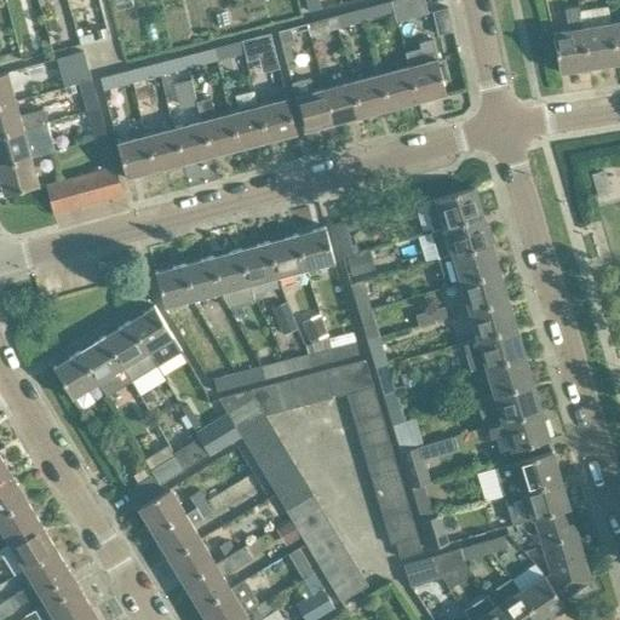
[(423,0),(394,0),(391,1),(395,13),(396,21),(426,12),(423,0)]
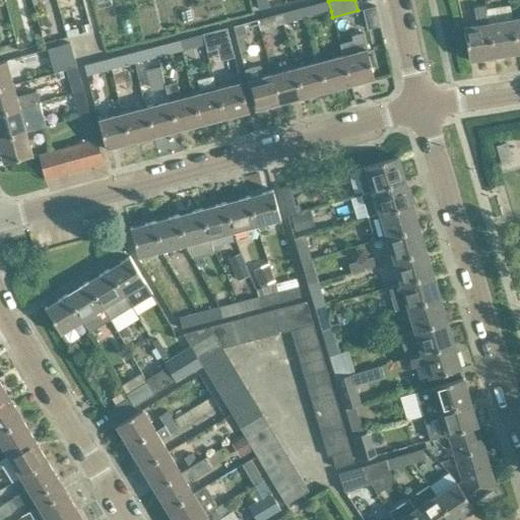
[(331,11),(328,1),(305,7),(307,17),(331,11)]
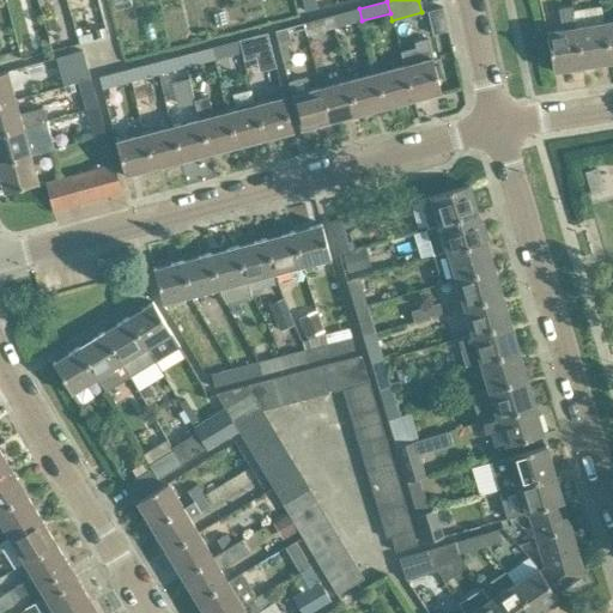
[(581,66),(575,29),(571,7),(559,10),(562,30),(546,32),(553,71),(581,66)]
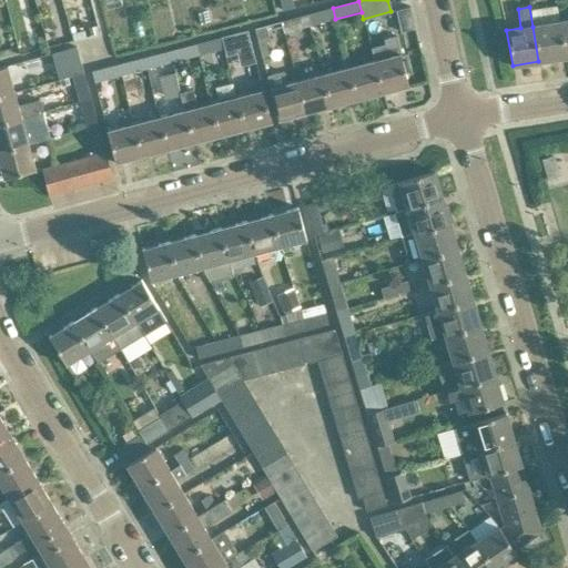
[(335,19),(333,8),(307,14),(310,26),(335,19)]
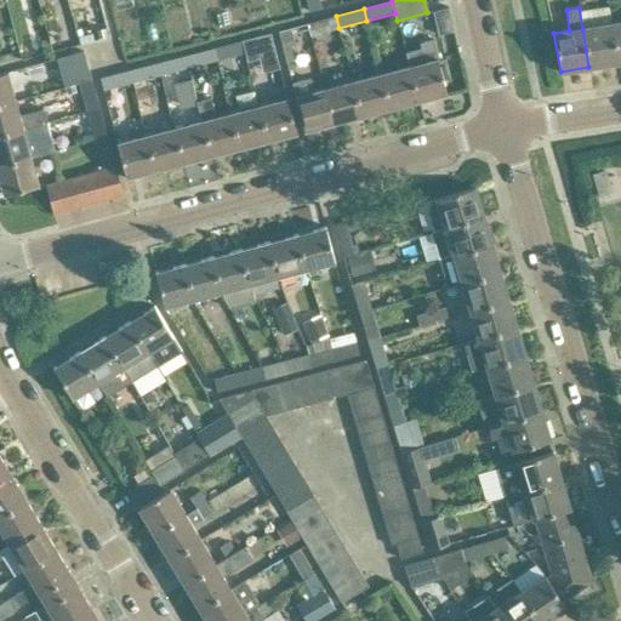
[(339,28),(336,16),(307,23),(311,35),(339,28)]
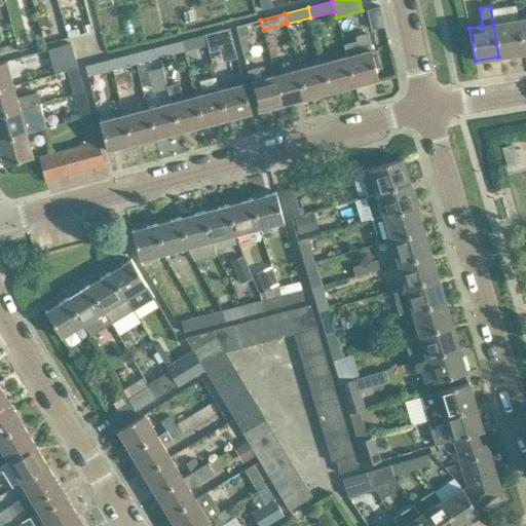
[(263,30),(260,20),(236,26),(238,36),(263,30)]
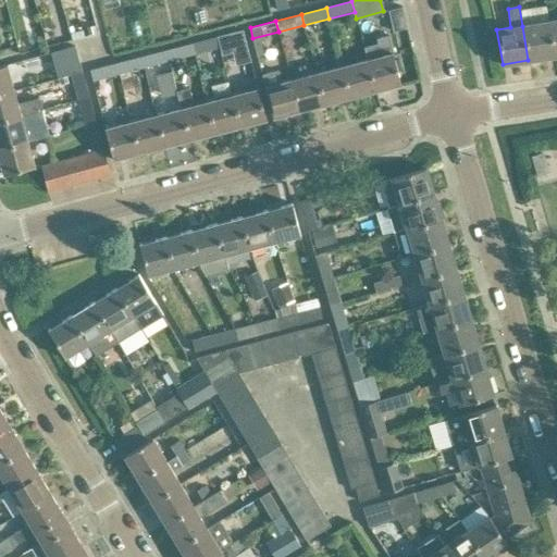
[(554,56),(548,22),(522,26),(528,60),(554,56)]
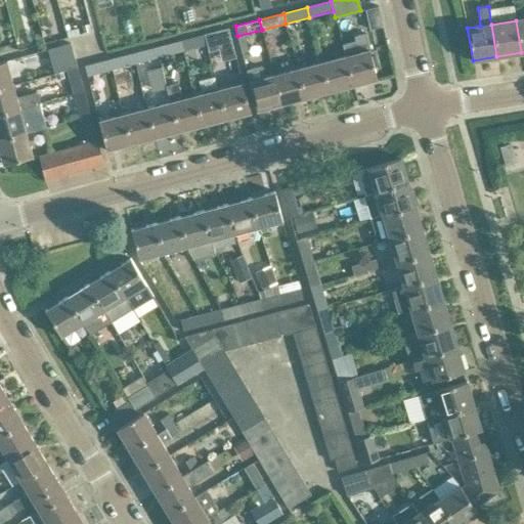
[(227,29),(204,34),(207,44),(229,38),(227,29)]
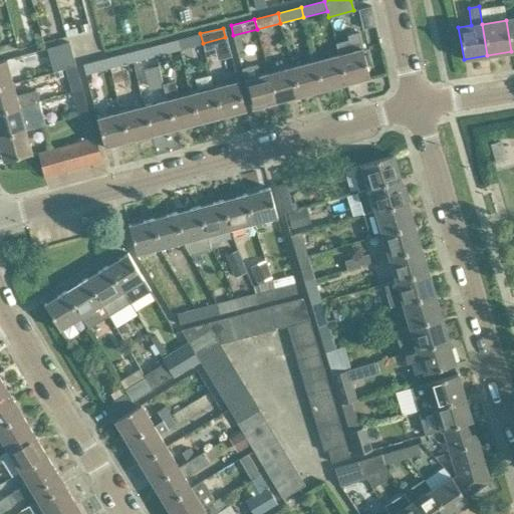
[(335,44),(338,54),(346,84),(346,83),(359,79),(359,80),(369,78),(362,49),(362,48),(358,32),(347,35),(348,40),(335,44)]
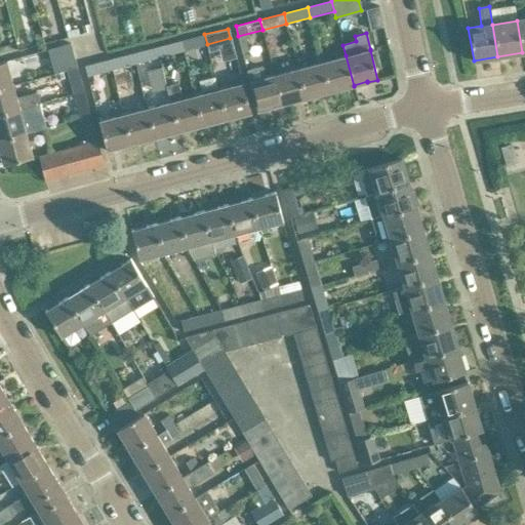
[(207,44),(204,34),(180,41),(183,50),(207,44)]
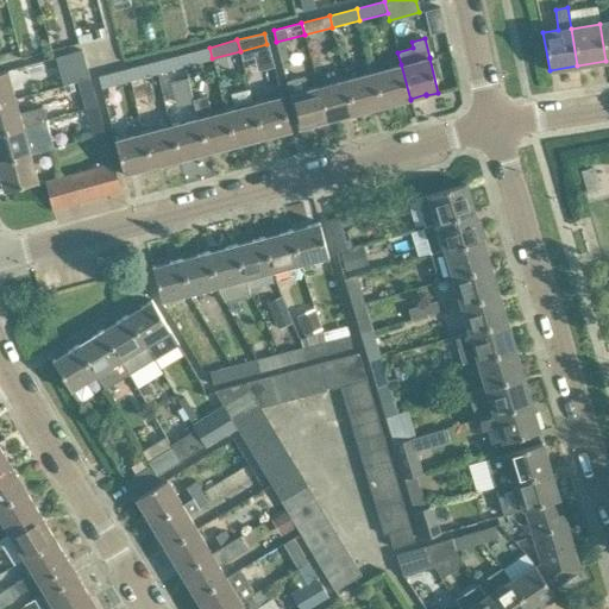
[(212,58),(209,48),(182,55),(184,66),(212,58)]
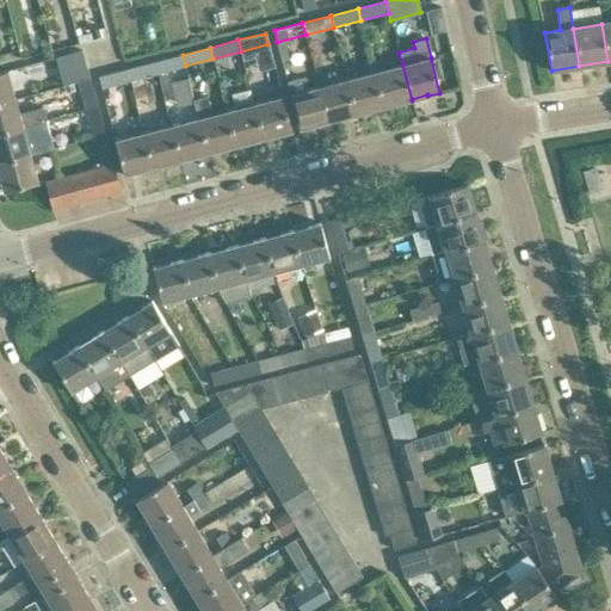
[(81,50),(66,55),(74,82),(79,81),(90,78),(81,50)]
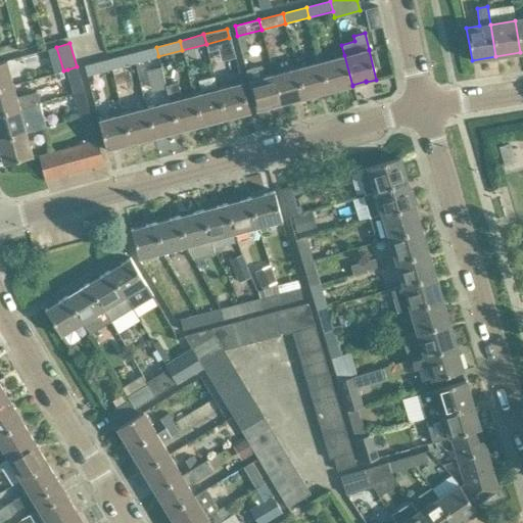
[(48,44),(21,50),(26,68),(52,62),(48,44)]
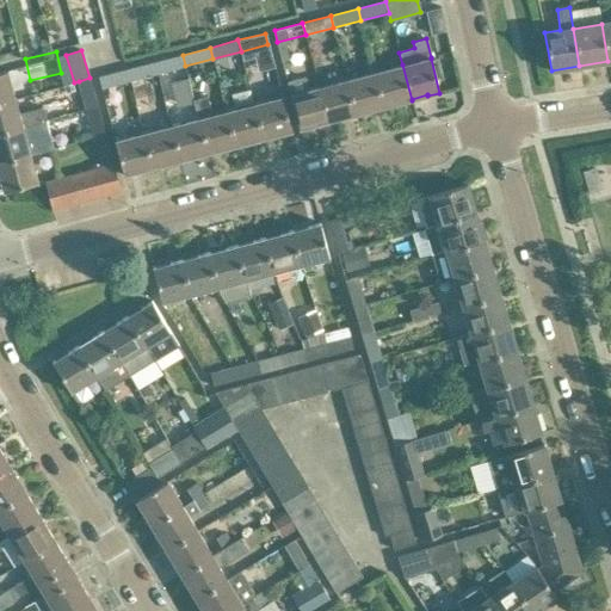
[(185,66),(183,55),(154,62),(158,73),(185,66)]
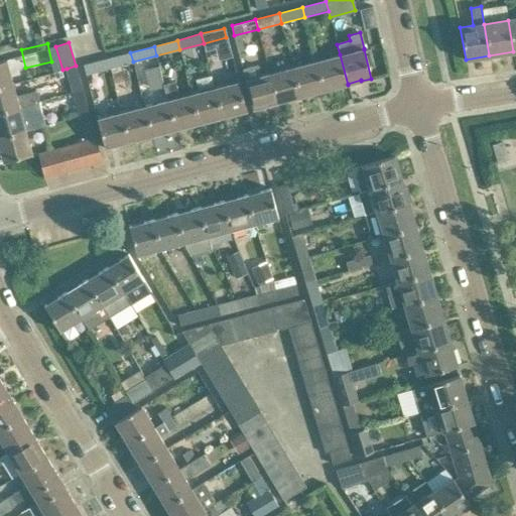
[(133,61),(130,52),(107,58),(110,68),(133,61)]
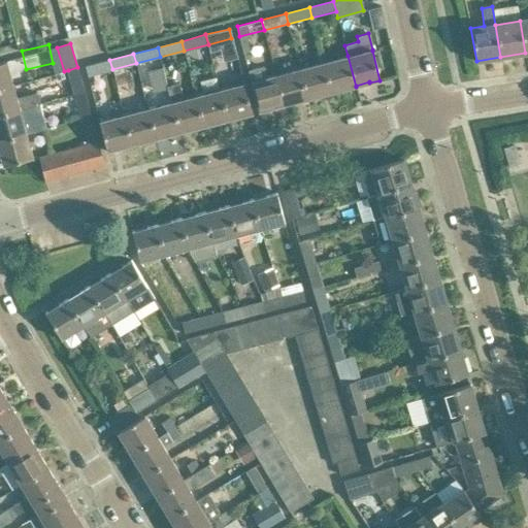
[(356,87),(348,56),(324,62),(332,92),(345,88),(345,90),(356,87)]
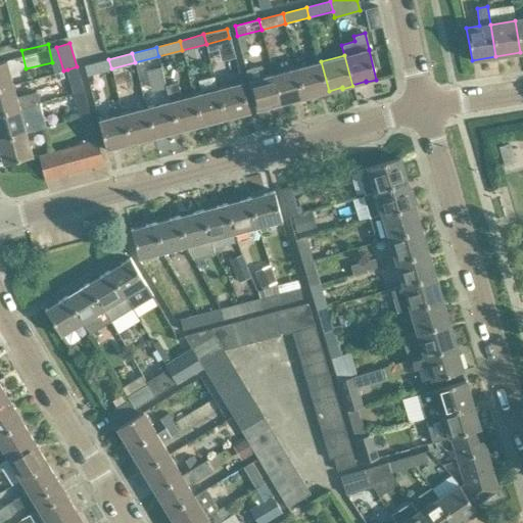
[(111,68),(108,59),(84,65),(87,76),(111,68)]
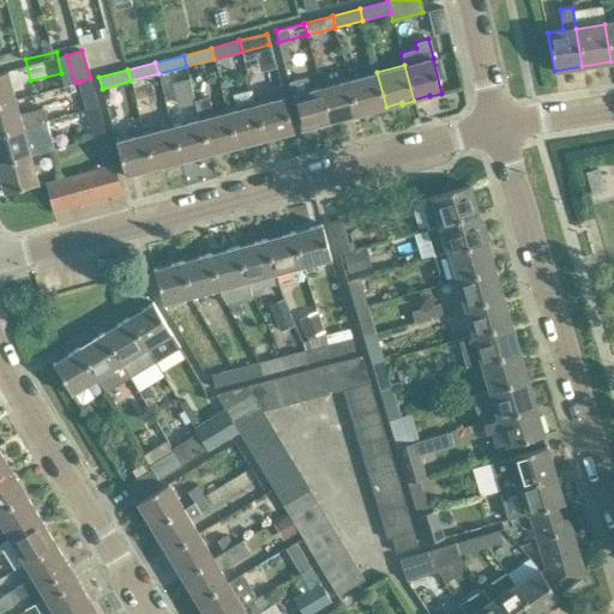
[(0,102),(16,98),(16,100),(30,95),(28,84),(13,89),(8,71),(0,72),(0,102)]
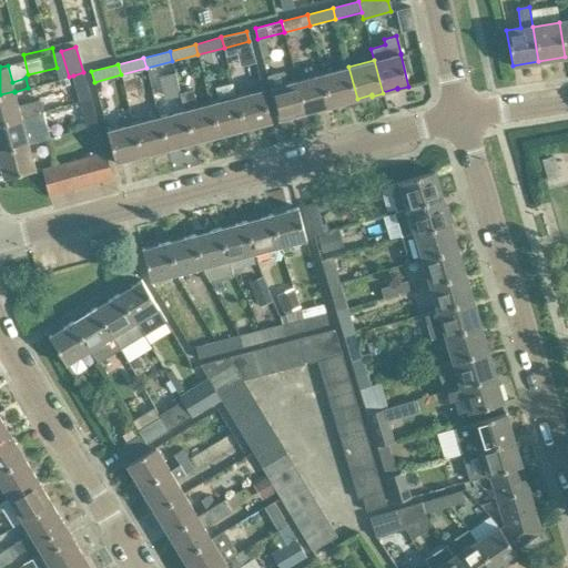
[(357,99),(348,67),(323,73),(332,105),(346,101),(346,103),(357,100),(357,99)]
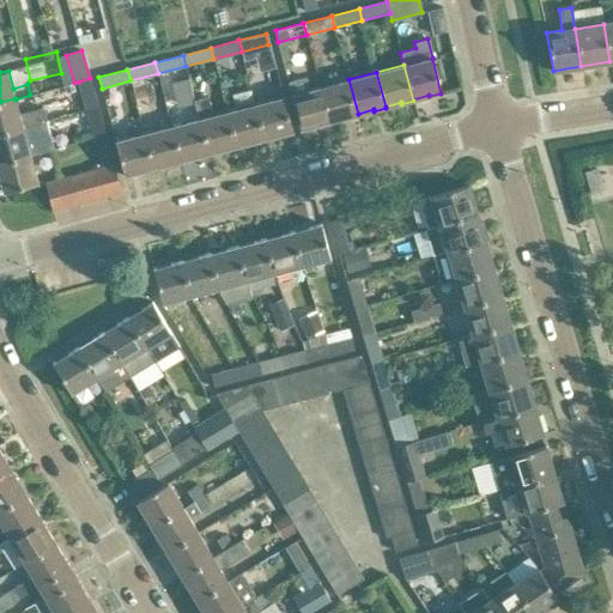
[(98,108),(90,78),(79,82),(74,83),(66,85),(67,86),(79,83),(86,110),(98,108)]
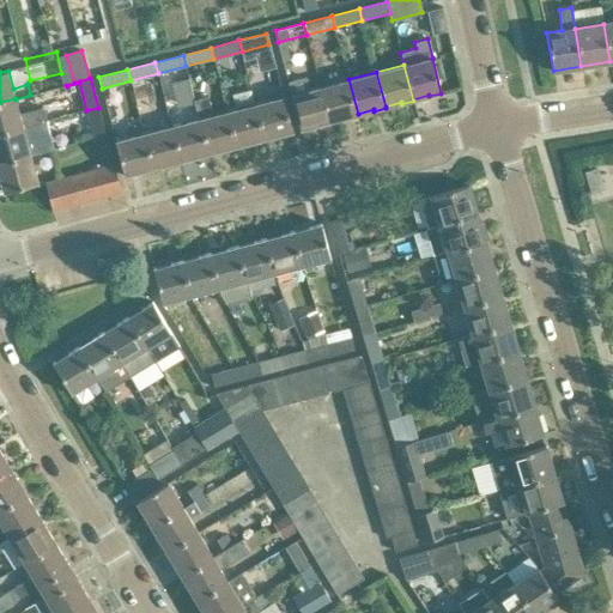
[(189,78),(173,83),(180,108),(196,103),(195,101),(189,78)]
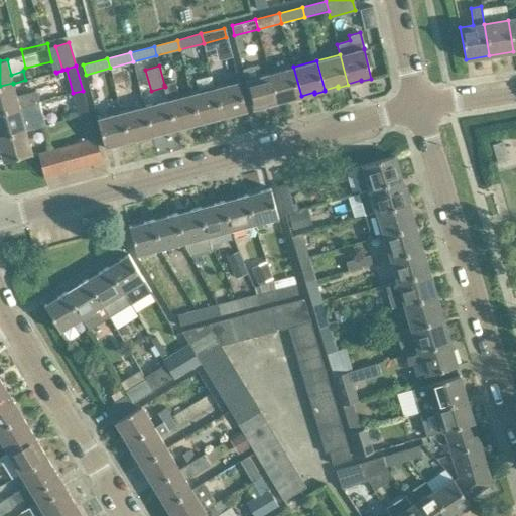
[(277,104),(269,74),(261,76),(258,66),(243,70),(245,80),(253,110),(254,109),(254,108),(267,105),(268,106),(277,104)]
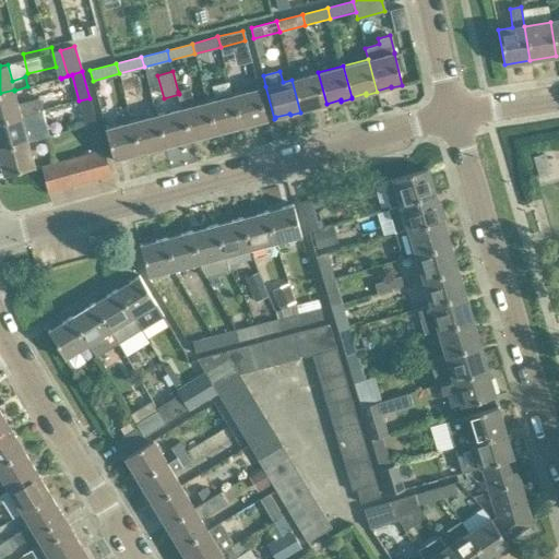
[(326,104),(318,72),(292,80),(300,113),(301,111),(300,110),(314,107),(316,108),(326,105),(326,104)]
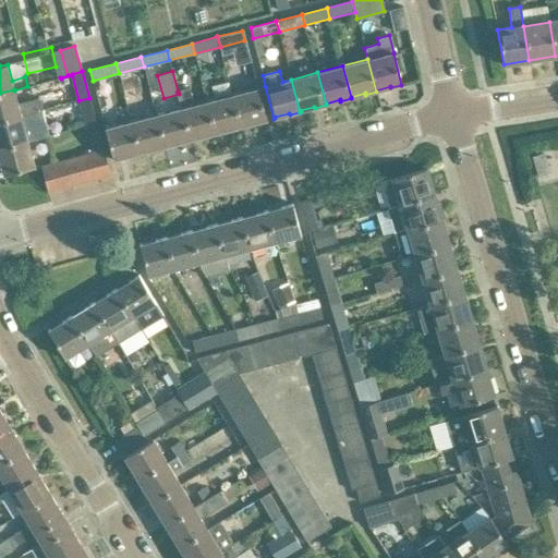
[(216,134),(207,101),(195,105),(191,88),(178,92),(179,94),(182,108),(181,108),(190,141),(201,137),(199,136),(215,133),(215,134),(216,134)]
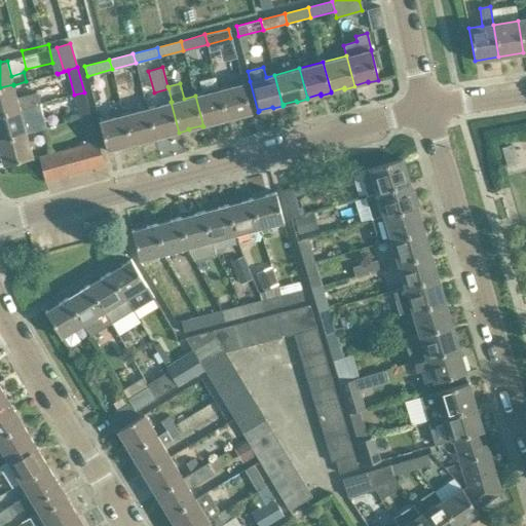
[(243,83),(219,89),(227,120),(236,117),(236,116),(250,113),(250,114),(251,113),(243,83)]
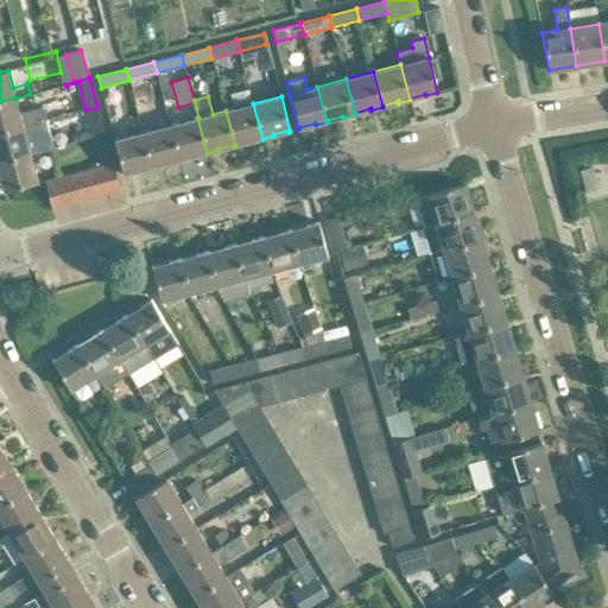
[(43,107),(20,113),(16,99),(16,97),(0,101),(0,132),(24,126),(45,120),(43,107)]
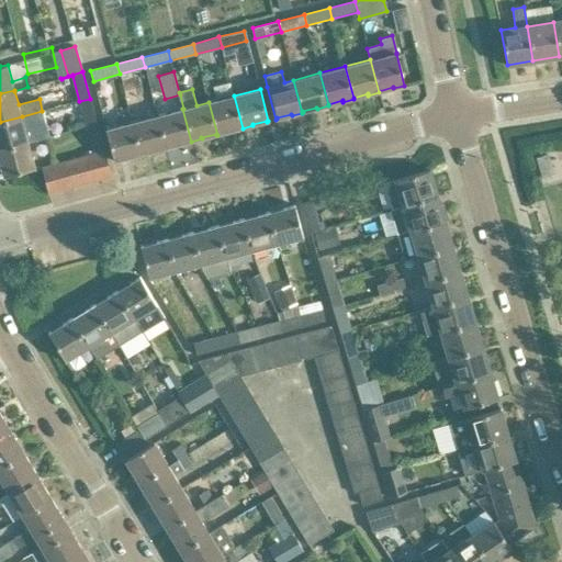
[(243,128),(234,96),(209,102),(217,135),(227,132),(227,131),(242,127),(242,128),(243,128)]
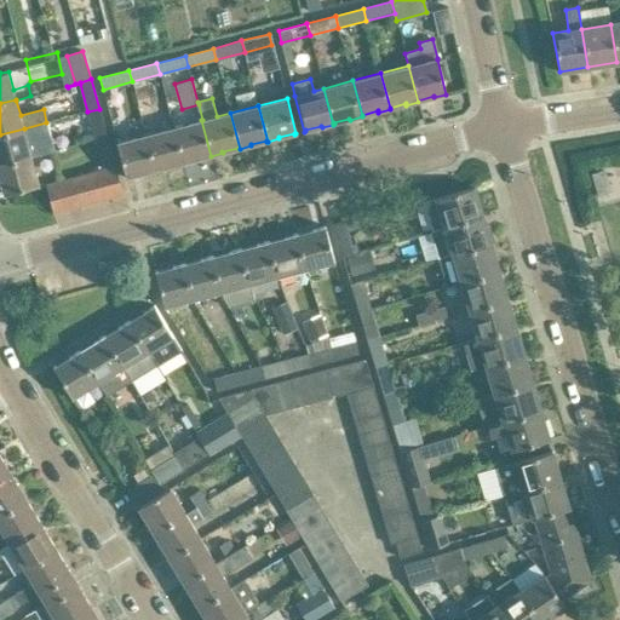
[(107,137),(99,109),(87,112),(96,141),(107,137)]
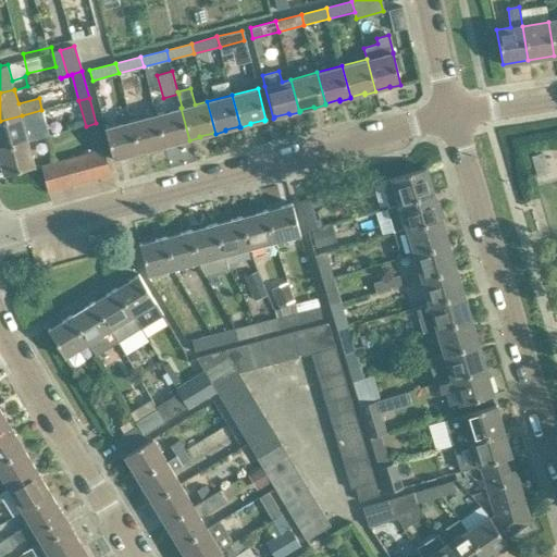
[(189,140),(181,108),(156,114),(164,147),(174,144),(174,143),(188,139),(189,140)]
